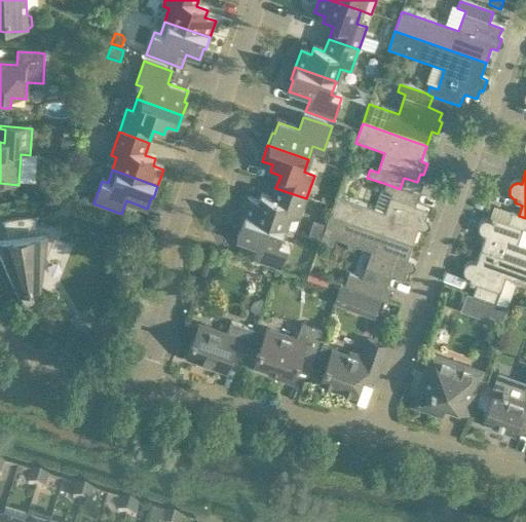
[(425,221),(428,212),(415,208),(419,195),(400,189),(386,184),(384,191),(391,194),(385,214),(336,196),(330,216),(413,246),(418,231),(424,233),(428,222),(425,221)]
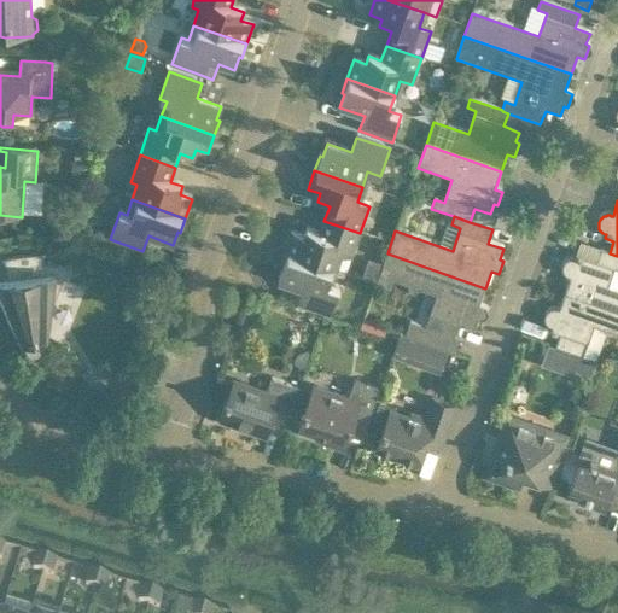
[(350,260),(360,233),(324,221),(319,234),(307,231),(304,238),(292,234),(285,254),(333,270),(338,255),(350,260)]
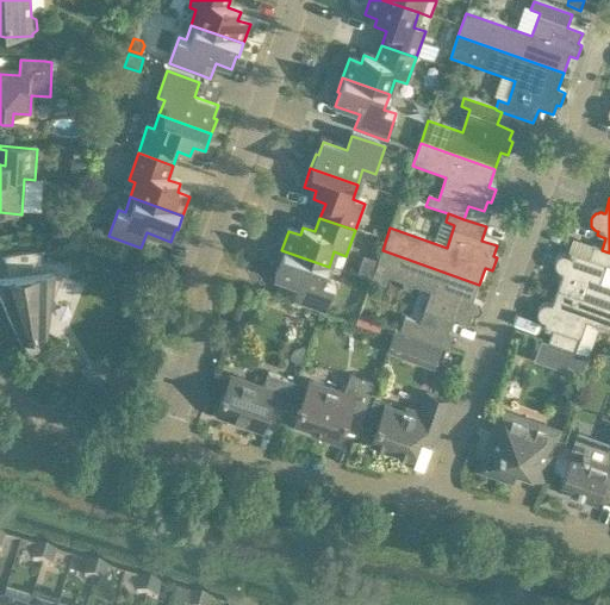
[(609,253),(602,250),(582,243),(573,241),(568,254),(571,255),(570,257),(567,257),(566,256),(564,256),(562,257),(560,257),(559,259),(558,260),(556,261),(555,263),(555,264),(555,267),(555,268),(555,270),(556,272),(558,273),(559,274),(561,275),(562,275),(558,292),(609,310),(609,287),(599,285),(605,267),(609,268),(609,253)]
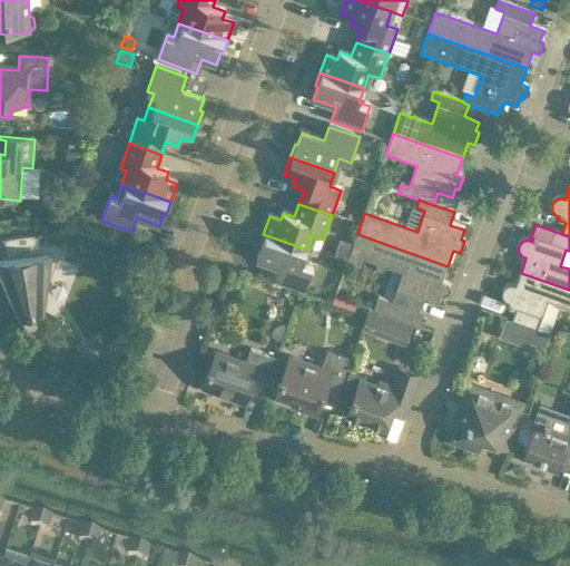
[(305,293),(314,267),(302,263),(307,250),(263,234),(258,247),(261,249),(256,260),(279,267),(274,282),(295,289),(305,293)]
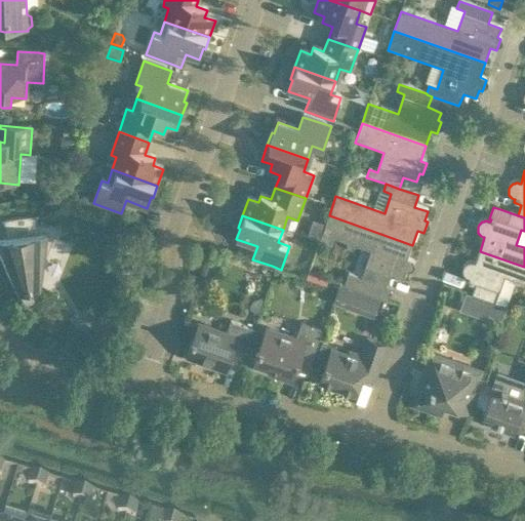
[(329,215),(322,235),(370,252),(365,268),(361,279),(349,275),(345,287),(366,294),(370,282),(386,288),(390,277),(403,281),(406,273),(409,274),(413,263),(407,261),(412,245),(329,215)]
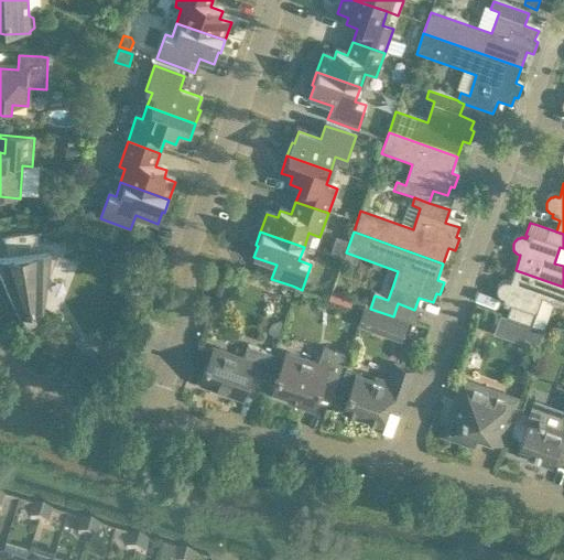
[(42,244),(41,235),(2,239),(2,240),(4,240),(7,258),(0,258),(0,264),(6,277),(4,280),(4,283),(4,287),(6,290),(7,293),(8,297),(9,300),(11,303),(13,305),(15,309),(18,311),(20,313),(23,315),(21,316),(25,325),(26,326),(28,327),(29,329),(31,330),(32,330),(34,330),(35,329),(38,327),(39,326),(40,325),(40,324),(41,322),(44,290),(62,248),(58,246),(55,245),(52,244),(49,244),(45,244),(42,244)]
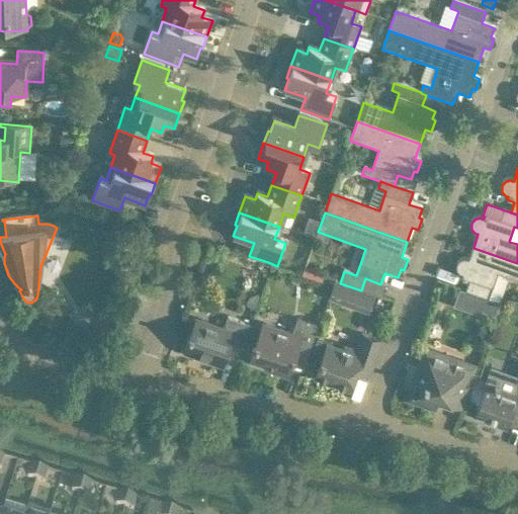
[(456,267),(456,269),(456,270),(457,272),(458,273),(459,274),(460,275),(461,276),(463,276),(462,279),(469,282),(465,292),(485,300),(487,301),(489,302),(498,275),(517,281),(517,263),(473,248),(468,261),(466,261),(465,260),(463,260),(462,260),(460,261),(459,262),(458,263),(457,264),(456,266),(456,267)]
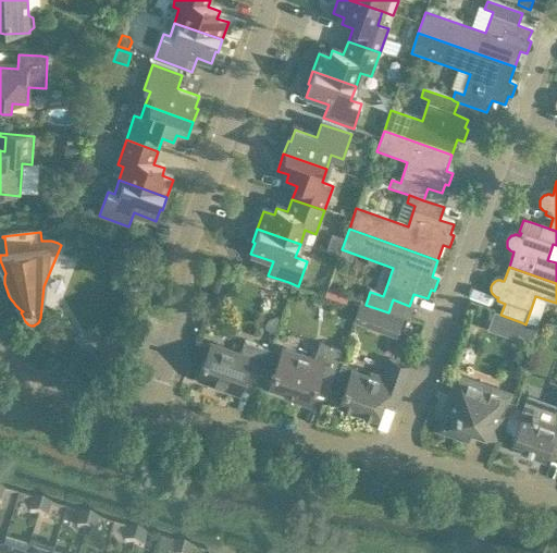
[(346,306),(348,298),(327,292),(324,299),(346,306)]
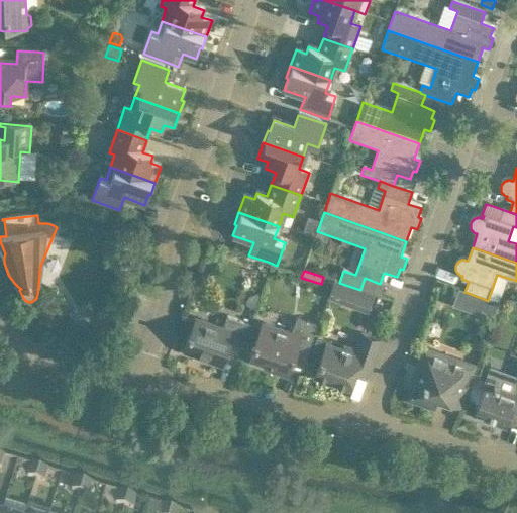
[(334,281),(327,300),(367,314),(374,295),(360,290),(339,283),(334,281)]
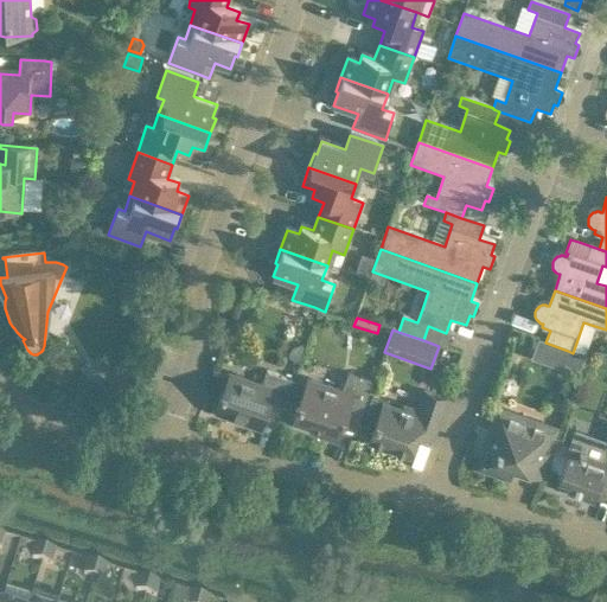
[(291,352),(288,359),(291,362),(299,365),(301,356),(291,352)]
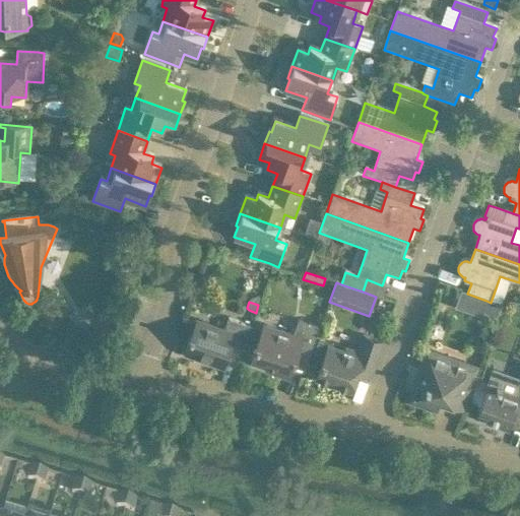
[(489,302),(483,315),(496,320),(501,306),(491,303),(489,302)]
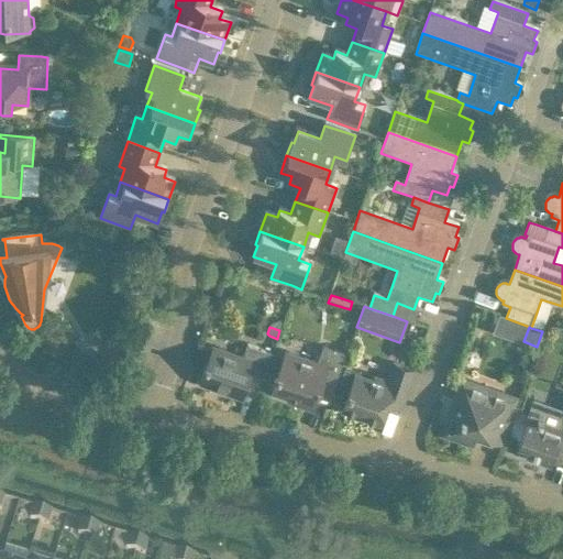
[(263,381),(271,360),(272,355),(247,347),(242,361),(212,350),(200,384),(243,399),(251,376),(263,381)]
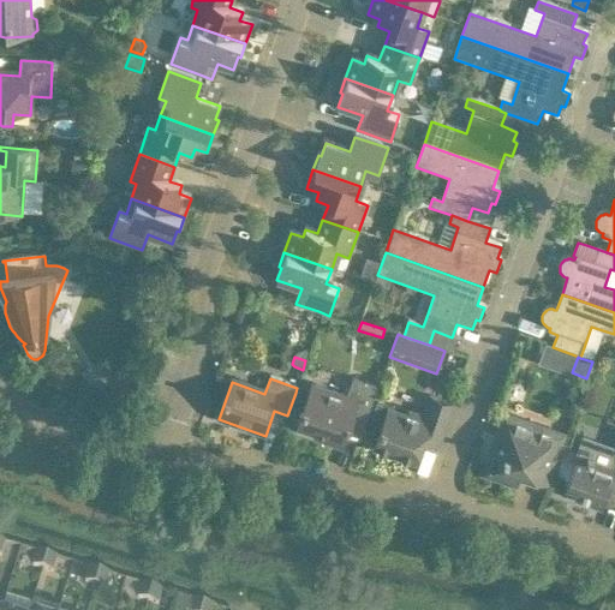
[(305,405),(297,428),(316,435),(315,438),(323,442),(342,448),(347,435),(360,440),(368,419),(377,390),(352,381),(346,399),(311,387),(305,405)]
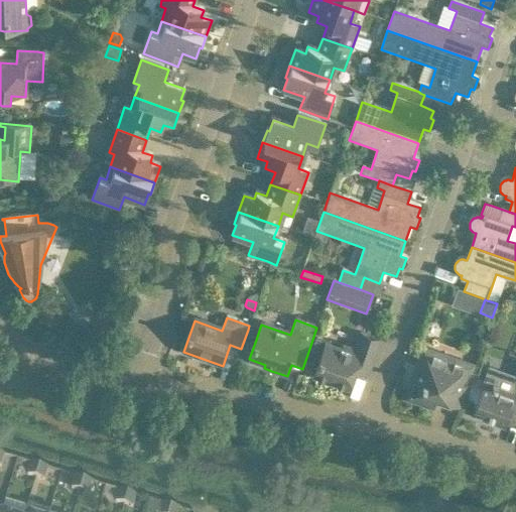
[(317,341),(311,358),(319,361),(313,378),(349,390),(355,372),(368,376),(380,342),(361,335),(356,351),(344,347),(342,350),(326,344),(317,341)]
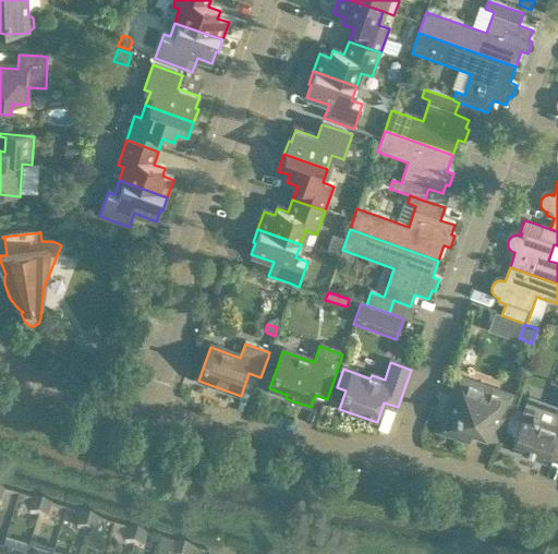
[(455,389),(440,431),(469,442),(472,433),(495,442),(497,432),(505,412),(509,398),(486,389),(458,380),(455,389)]
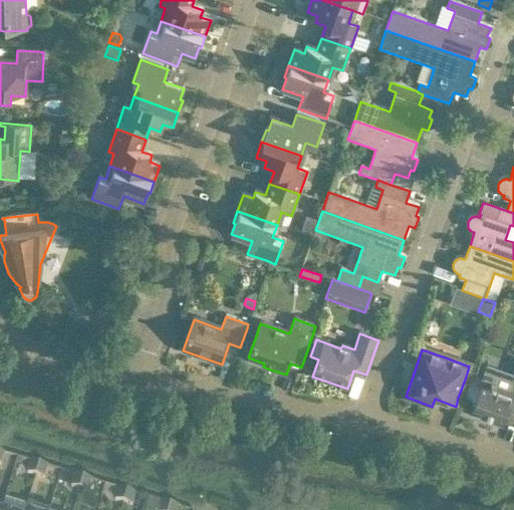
[(480,390),(473,409),(483,413),(480,420),(503,428),(507,416),(513,418),(513,375),(513,376),(503,372),(497,388),(482,383),(480,390)]
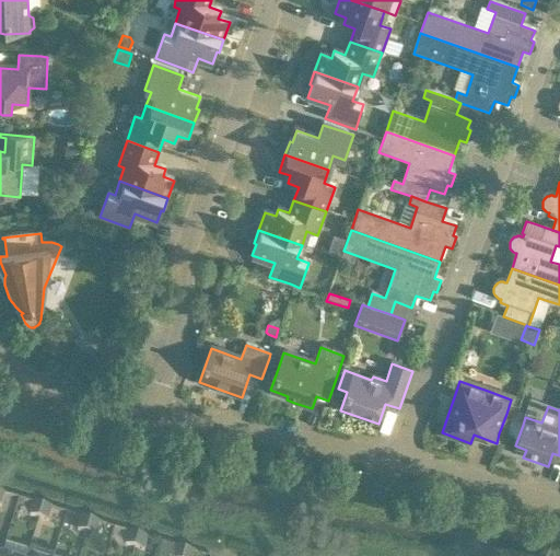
[(38,524),(43,511),(32,508),(28,522),(38,524)]
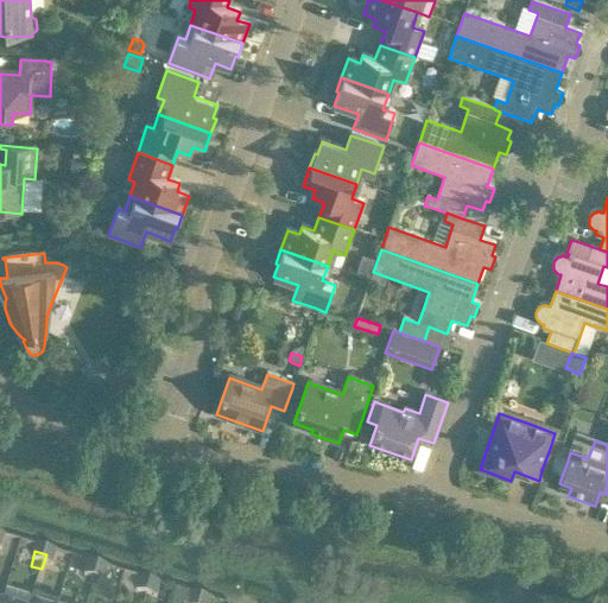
[(50,572),(55,557),(46,554),(42,569),(50,572)]
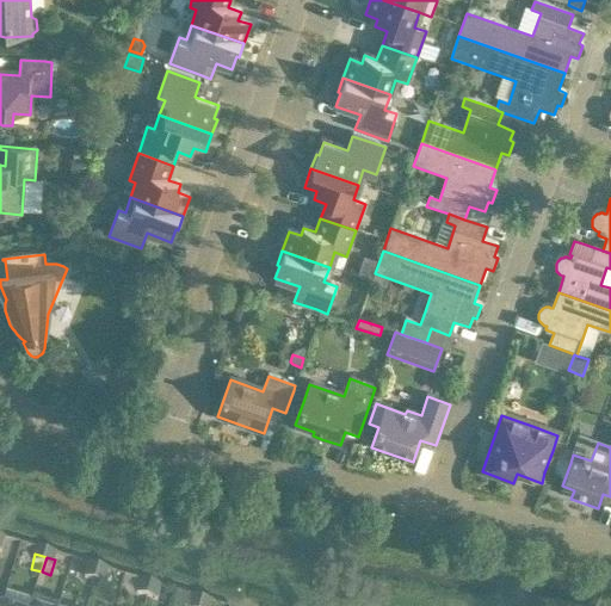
[(94,588),(98,574),(88,570),(84,586),(94,588)]
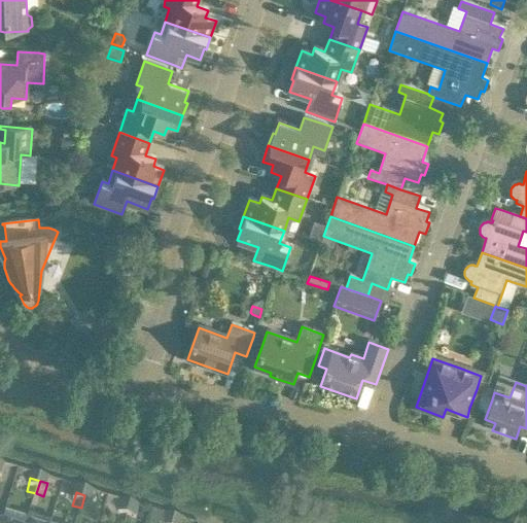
[(90,511),(93,497),(84,495),(81,508),(90,511)]
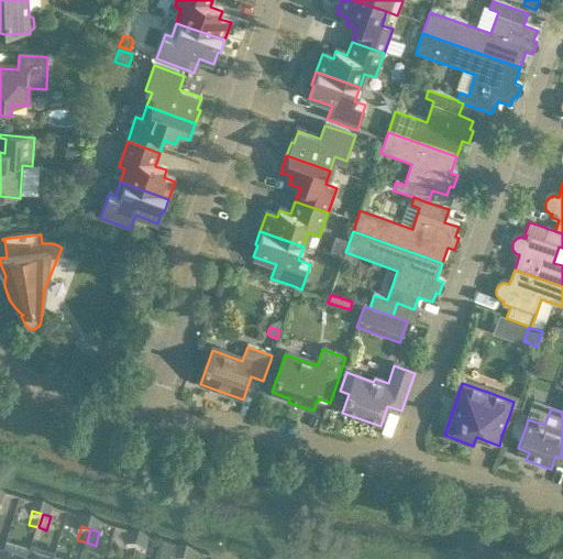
[(134,558),(139,544),(129,541),(124,555),(134,558)]
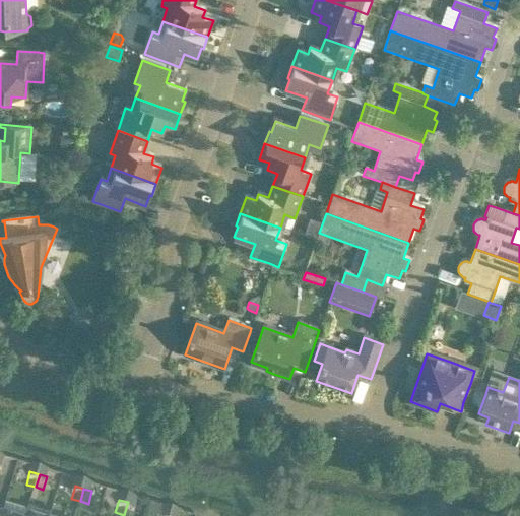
[(132,515),(135,505),(128,502),(124,515),(132,515)]
